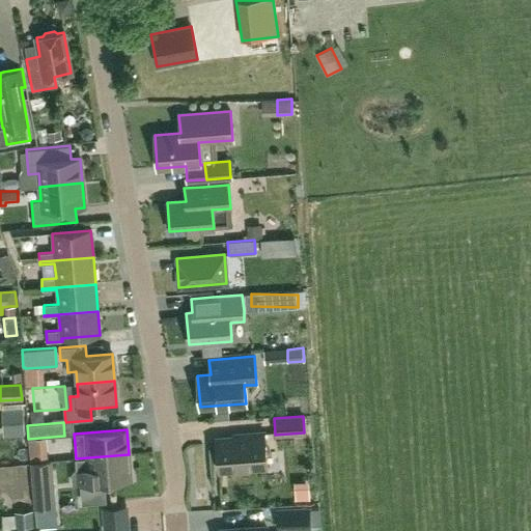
[(263,432),(243,434),(243,436),(216,439),(219,471),(267,467),(263,432)]
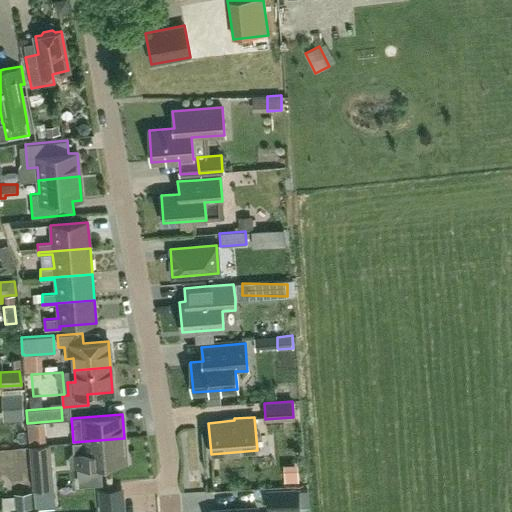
[(30,446),(46,445),(44,422),(29,423),(30,446)]
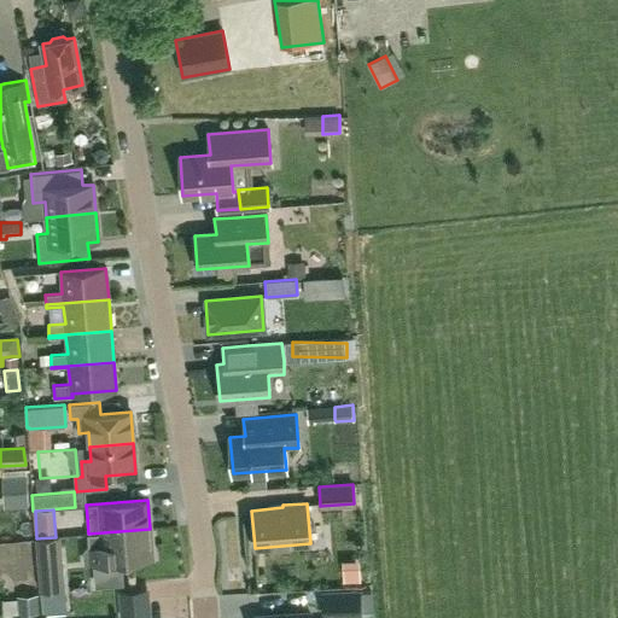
[(85,564),(93,563),(95,587),(123,584),(122,560),(152,558),(150,529),(88,534),(89,546),(87,546),(83,551),(85,564)]
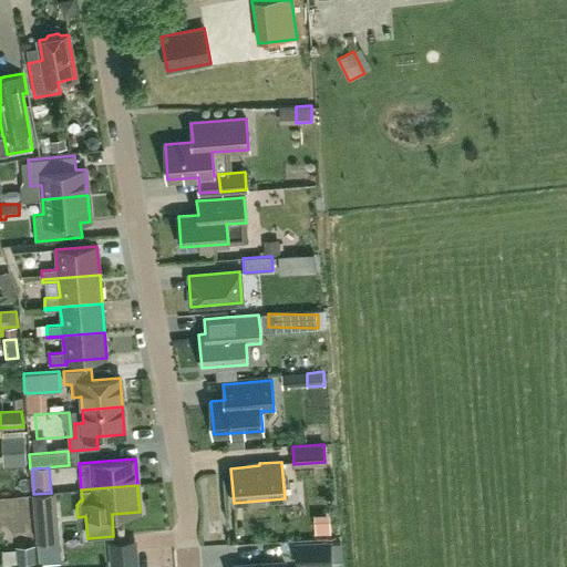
[(58,539),(54,501),(65,501),(64,495),(70,495),(69,491),(51,493),(33,494),(38,542),(58,539)]
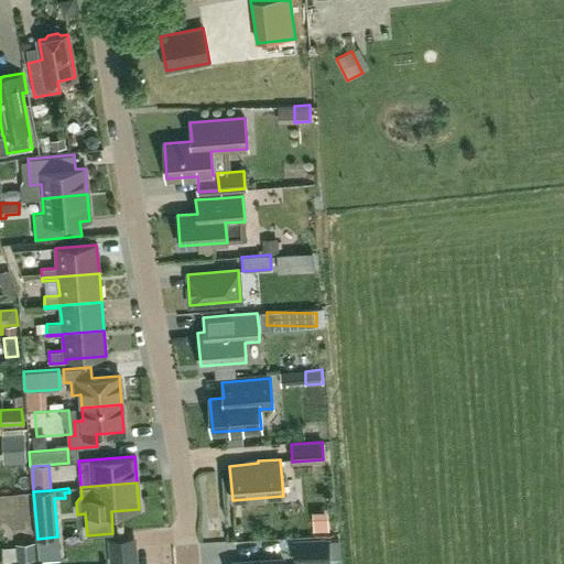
[(331,561),(329,540),(299,542),(300,563),(331,561)]
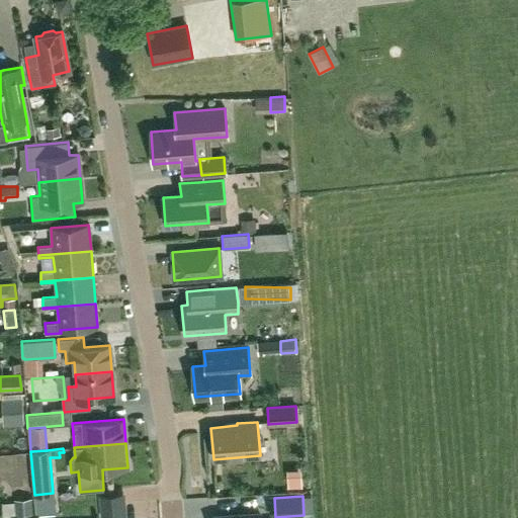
[(14,500),(15,515),(15,517),(33,517),(31,498),(14,500)]
